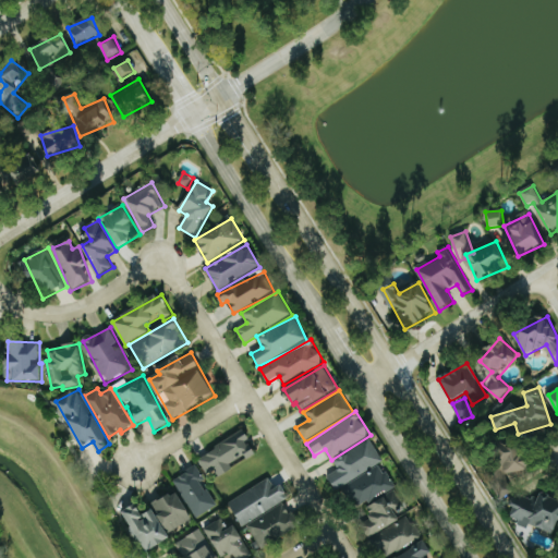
[(197,457),(208,476),(217,472),(219,477),(233,470),(231,463),(246,456),(247,459),(257,455),(245,433),(197,457)]
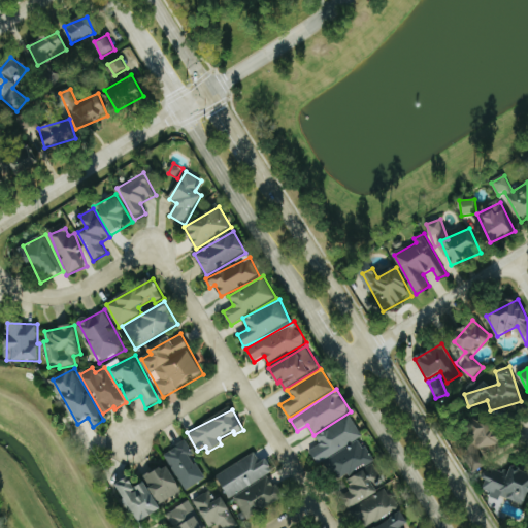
[(316,435),(321,444),(310,451),(318,464),(363,437),(351,415),(316,435)]
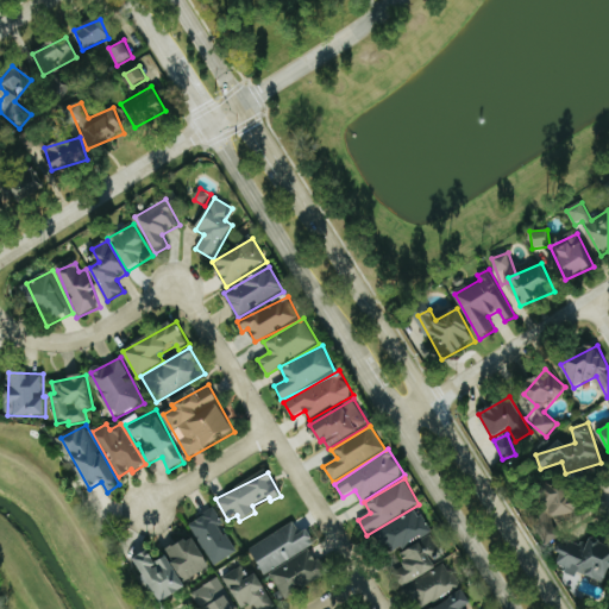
[(388,554),(431,534),(419,509),(376,529),(388,554)]
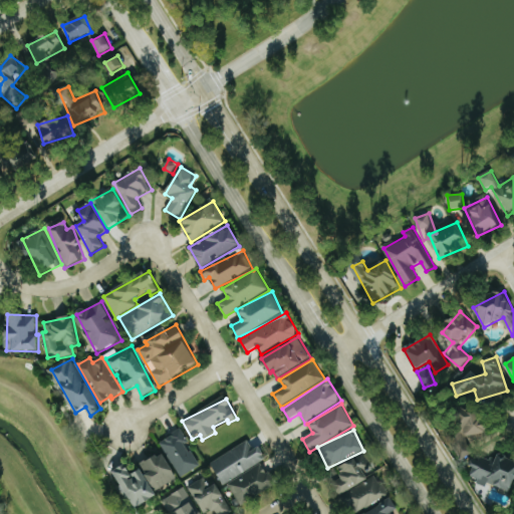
[(161,441),(179,478),(200,467),(182,431),(161,441)]
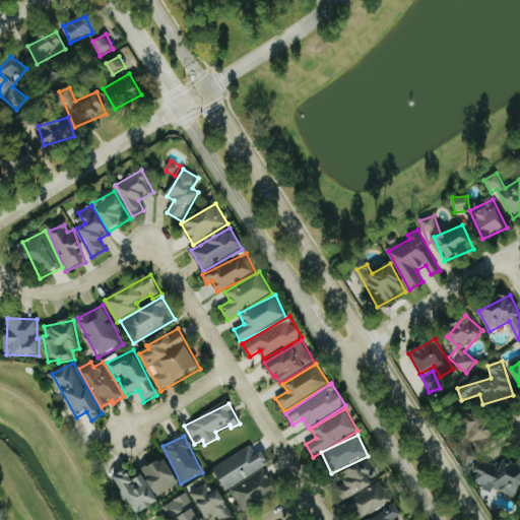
[(257,455),(251,446),(213,469),(226,492),(270,464),(262,452),(257,455)]
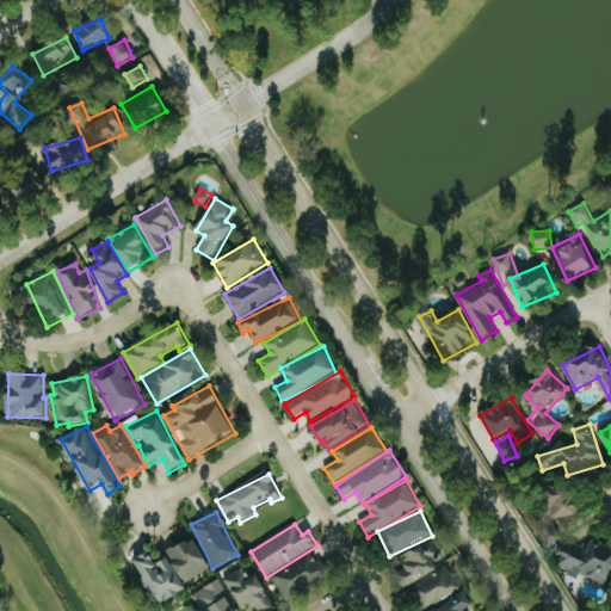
[(211,569),(193,538),(168,553),(185,584),(211,569)]
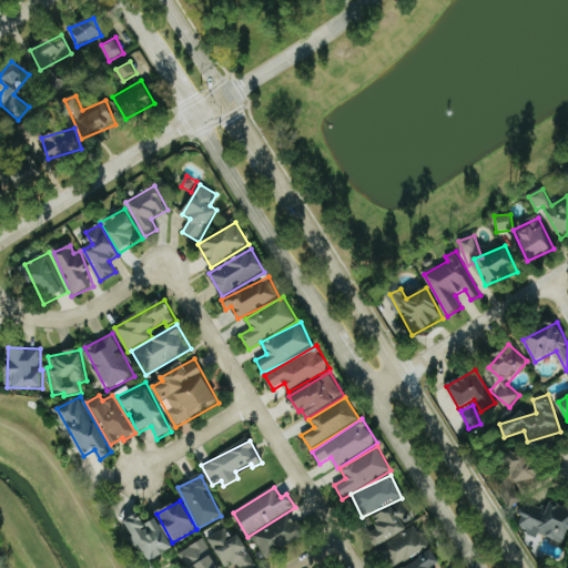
[(413,518),(403,500),(373,517),(379,528),(368,534),(376,548),(407,530),(404,524),(413,518)]
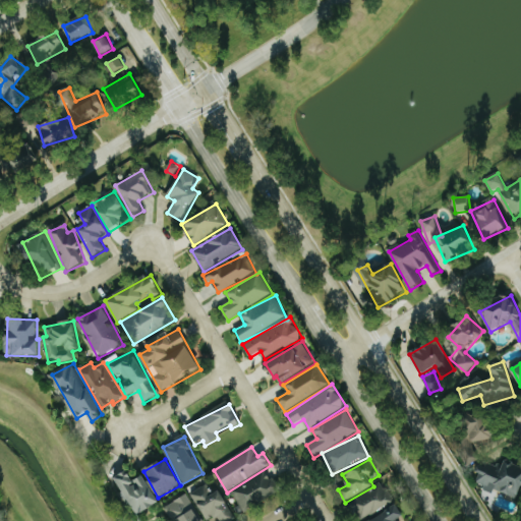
[(520,496),(520,466),(506,462),(503,470),(483,464),(477,485),(495,490),(520,499),(520,496)]
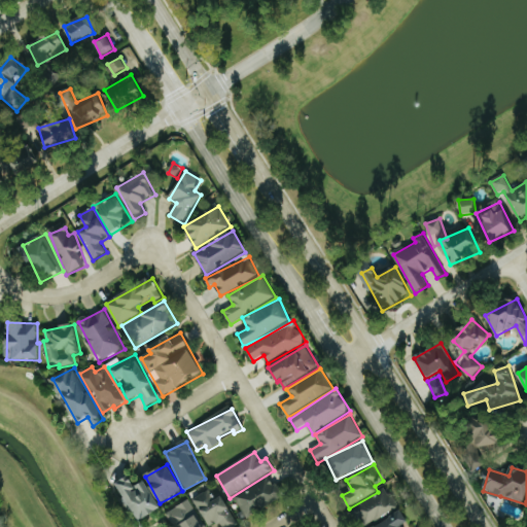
[(245,518),(282,498),(271,476),(234,495),(245,518)]
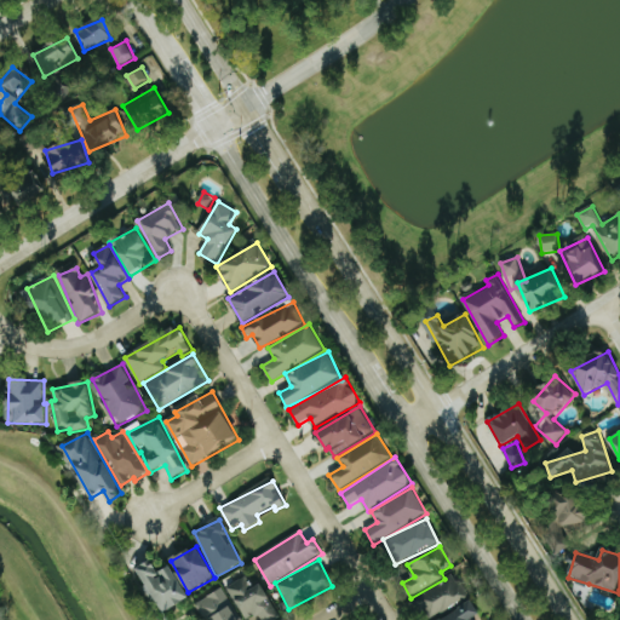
[(174,567),(158,574),(153,562),(139,567),(160,614),(189,601),(174,567)]
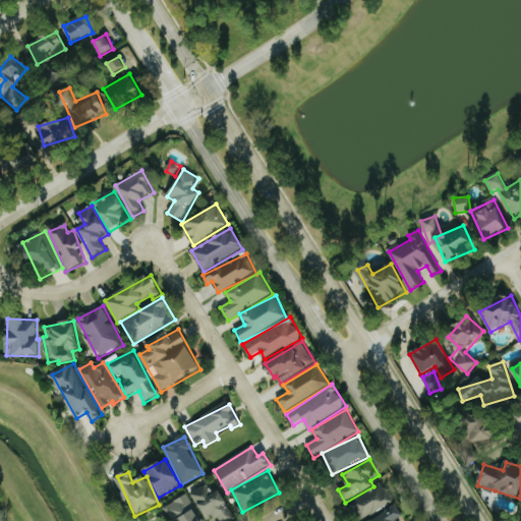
[(363,520),(394,501),(381,482),(347,506),(357,520),(363,520)]
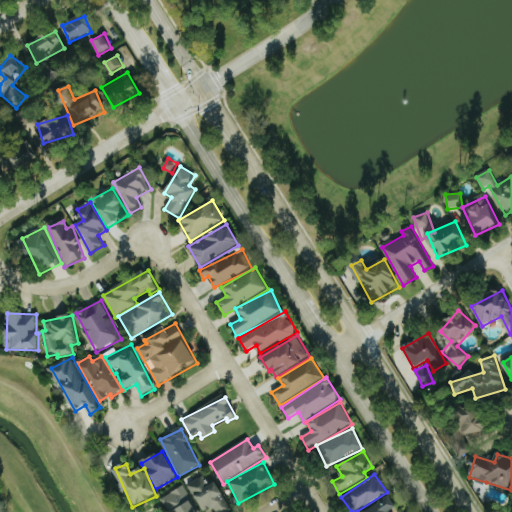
[(203,511),(213,506),(216,511),(227,511),(231,510),(215,482),(209,486),(203,476),(187,485),(203,511)]
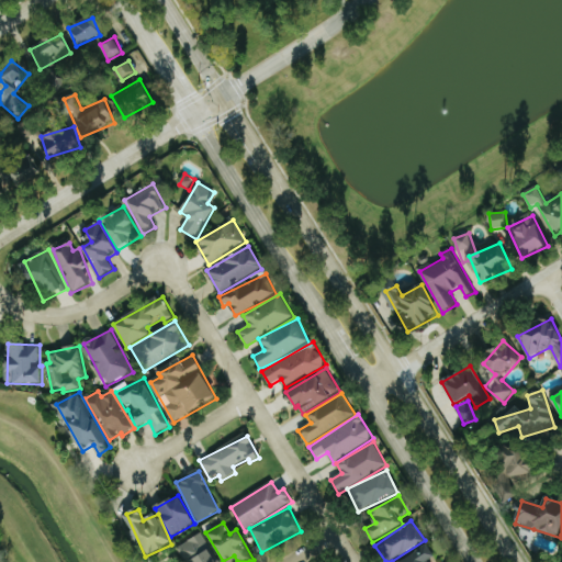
[(187,561),(217,561),(201,534),(178,547),(187,561)]
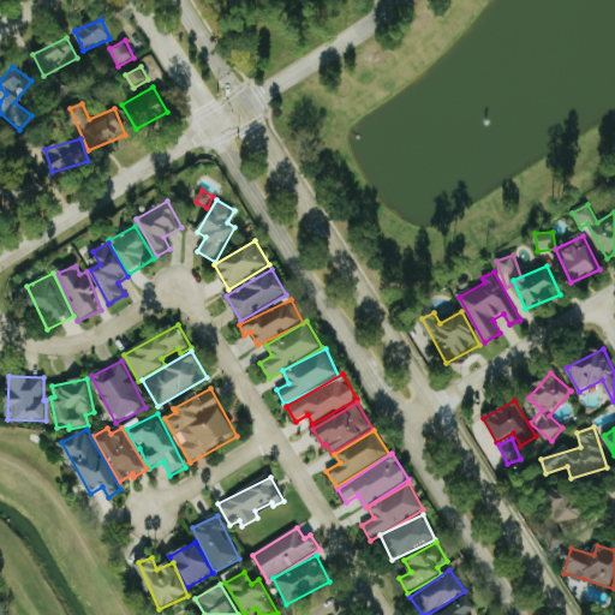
[(435,614),(476,614),(469,599),(435,614)]
